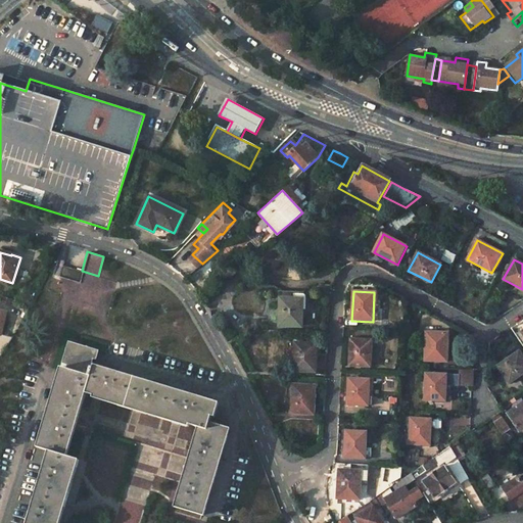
[(279,296),(278,328),(302,329),(304,298),(279,296)]
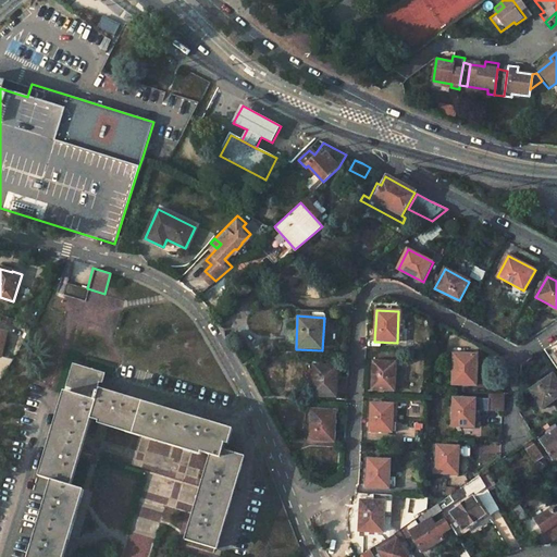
[(478,355),(456,354),(455,385),(477,385),(478,355)]
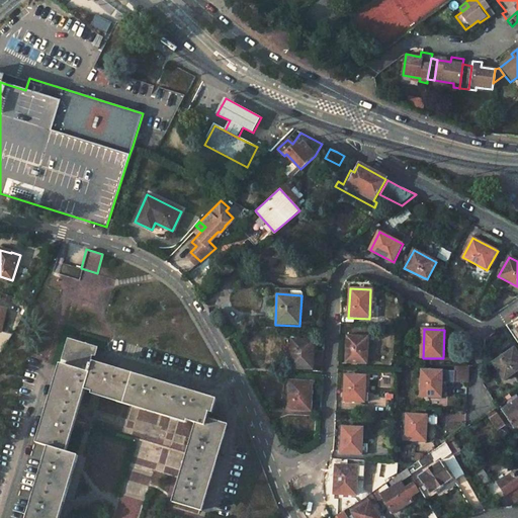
[(367,337),(348,336),(346,361),(366,362),(367,337)]
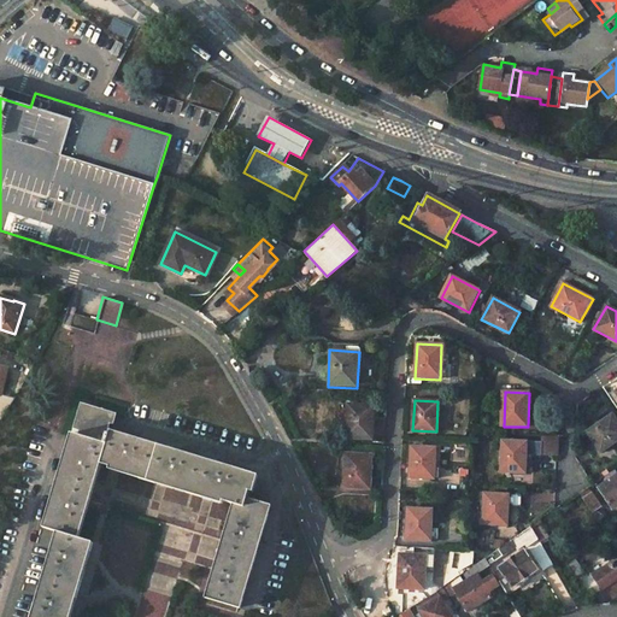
[(82,404),(76,424),(106,433),(109,423),(112,424),(116,413),(82,404)]
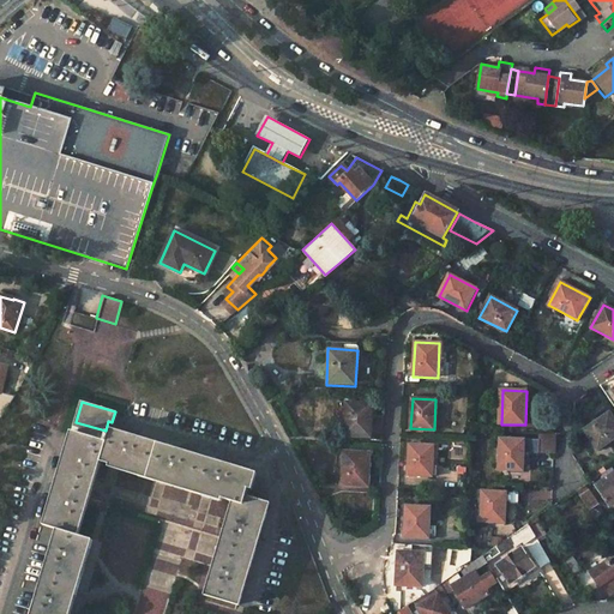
[(347,402),(345,437),(372,438),(373,403),(347,402)]
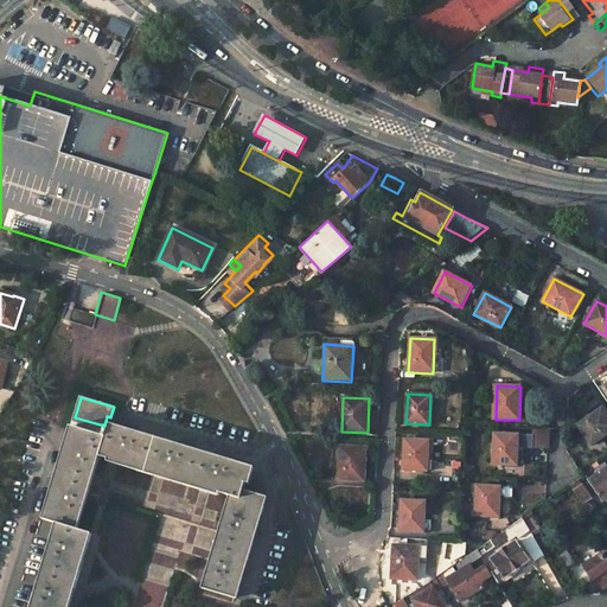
[(606,433),(606,414),(602,407),(577,425),(590,445),(606,433)]
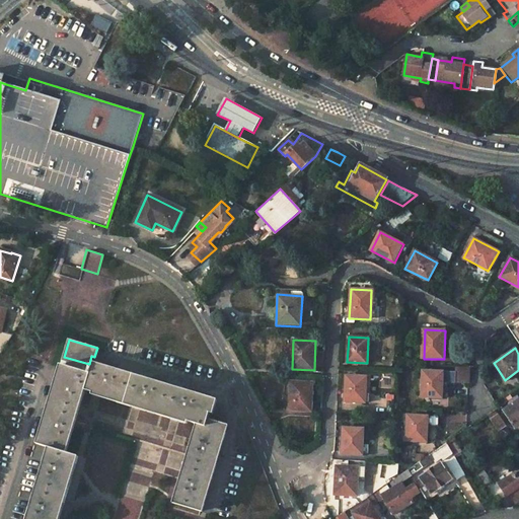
[(51,400),(79,409),(84,390),(92,365),(89,364),(64,357),(51,400)]
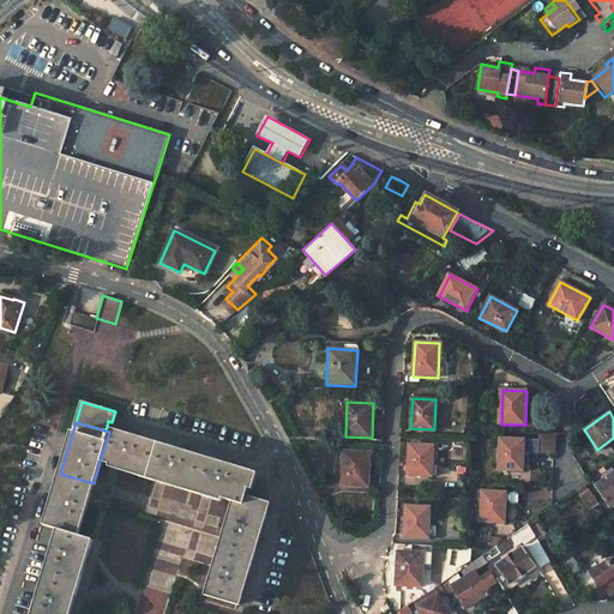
[(100,462),(146,476),(156,443),(109,428),(109,432),(100,462)]
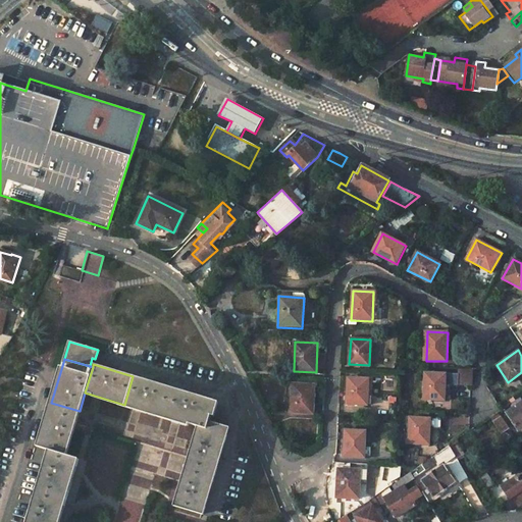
[(425,373),(424,400),(445,401),(446,385),(458,385),(458,383),(471,383),(471,369),(459,368),(458,374),(425,373)]
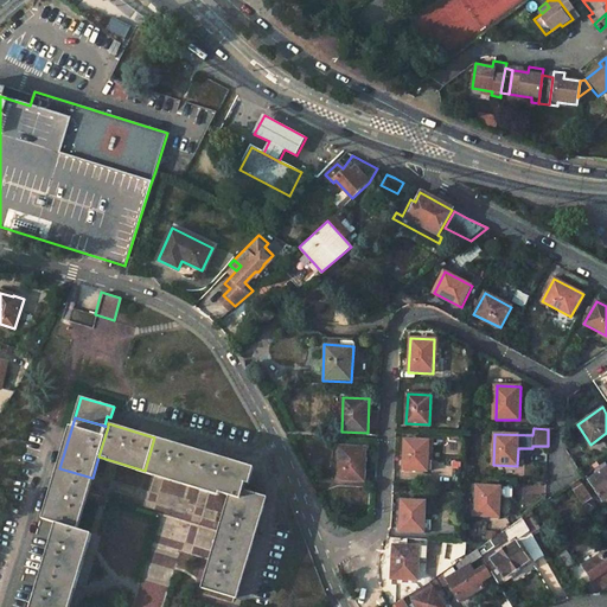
[(191,485),(202,452),(154,438),(145,471),(191,485)]
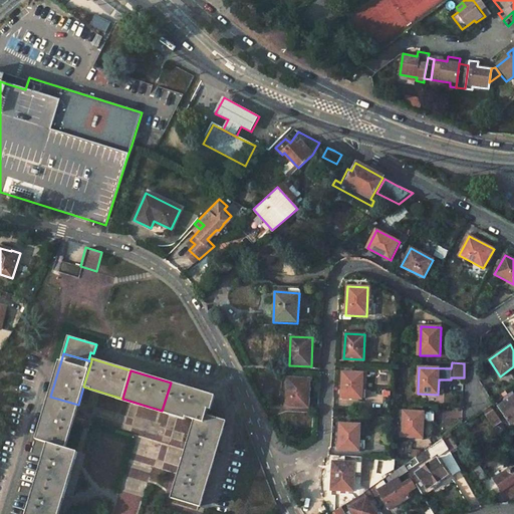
[(361,399),(362,372),(343,371),(341,398),(361,399)]
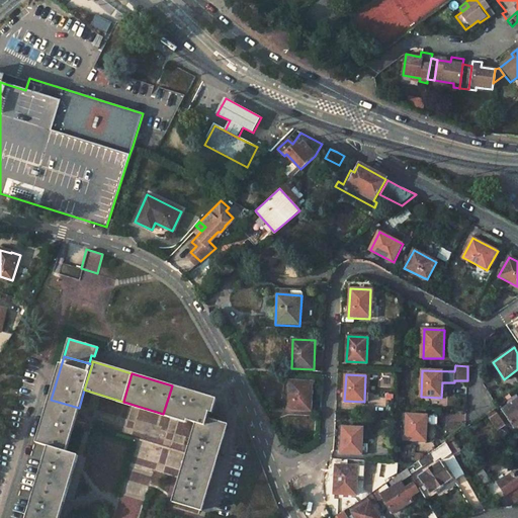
[(312,410),(313,381),(290,380),(288,409),(312,410)]
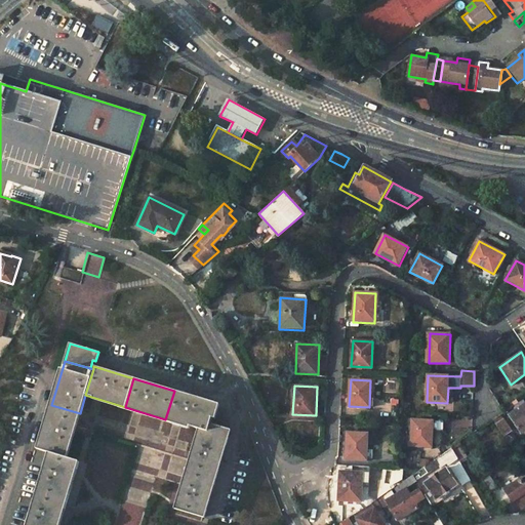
[(215,404),(174,391),(165,419),(197,429),(199,420),(209,423),(215,404)]
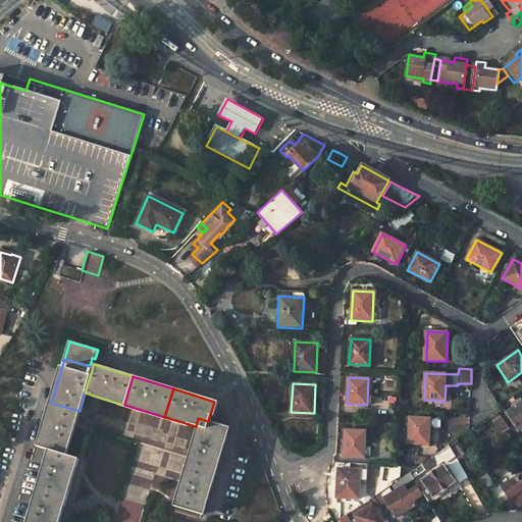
[(521,397),(504,410),(519,431),(521,428),(521,397)]
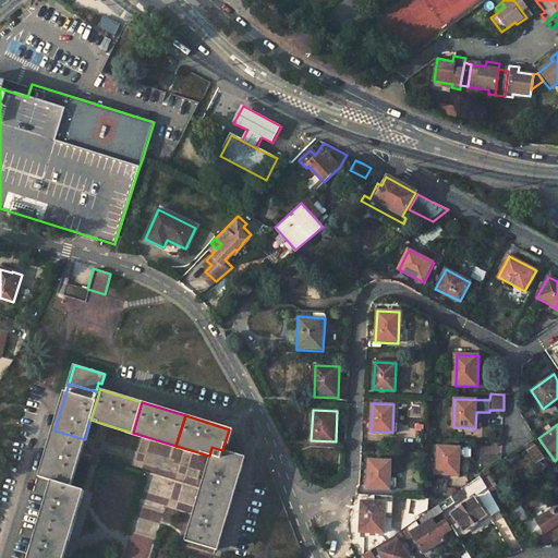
[(55,431),(40,478),(51,481),(70,487),(81,453),(85,439),(55,431)]
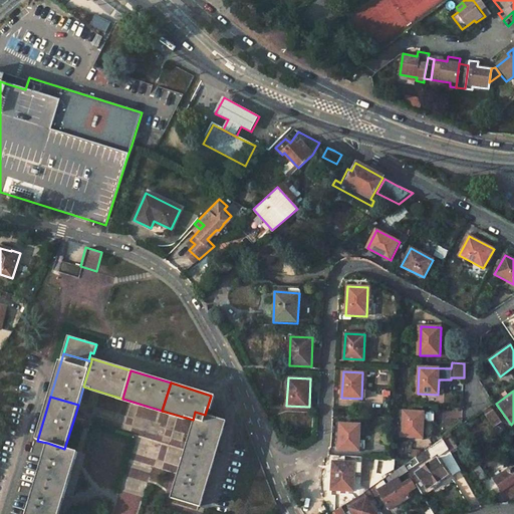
[(500,424),(489,407),(482,412),(493,428),(500,424)]
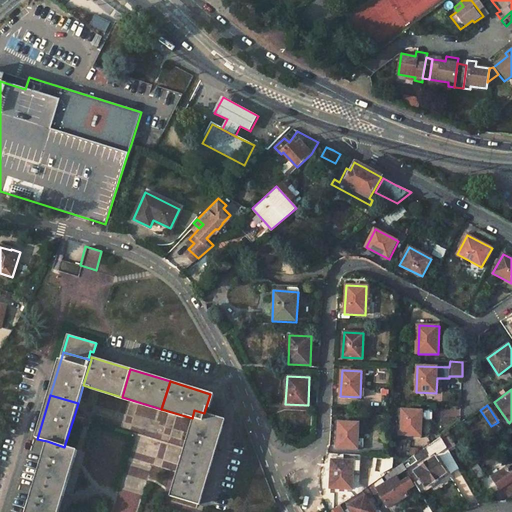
[(423,410),(402,409),(401,435),(422,435),(422,419),(423,410)]
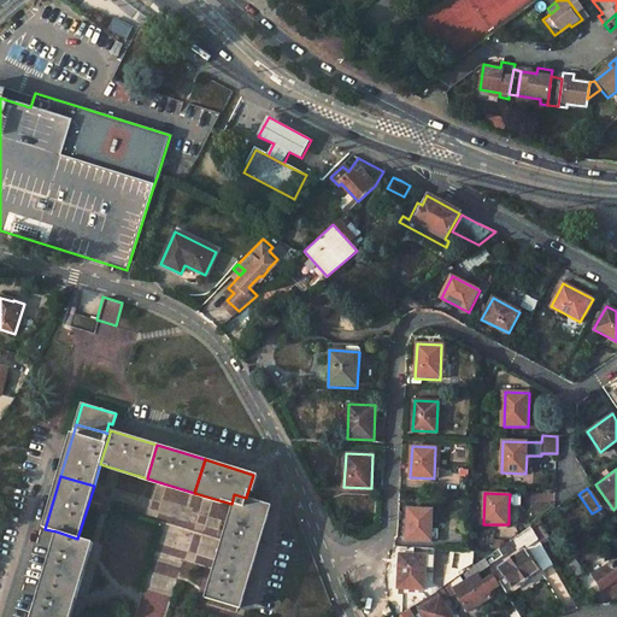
[(252,556),(268,505),(246,498),(234,494),(231,504),(219,546),(252,556)]
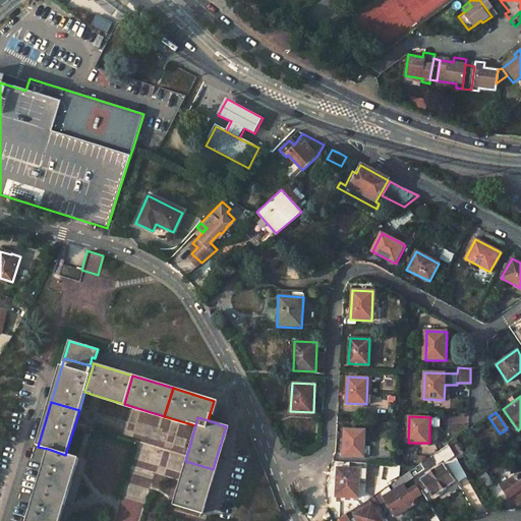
[(429,426),(440,426),(441,417),(430,417),(429,426)]
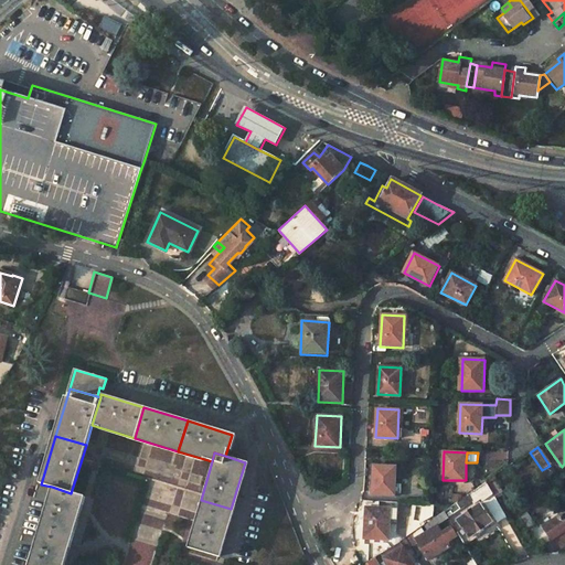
[(394,494),(396,466),(373,465),(372,493),(394,494)]
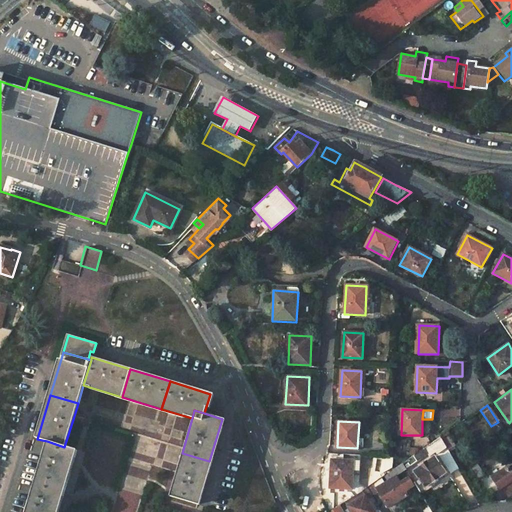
[(447,435),(440,439),(447,450),(454,446),(447,435)]
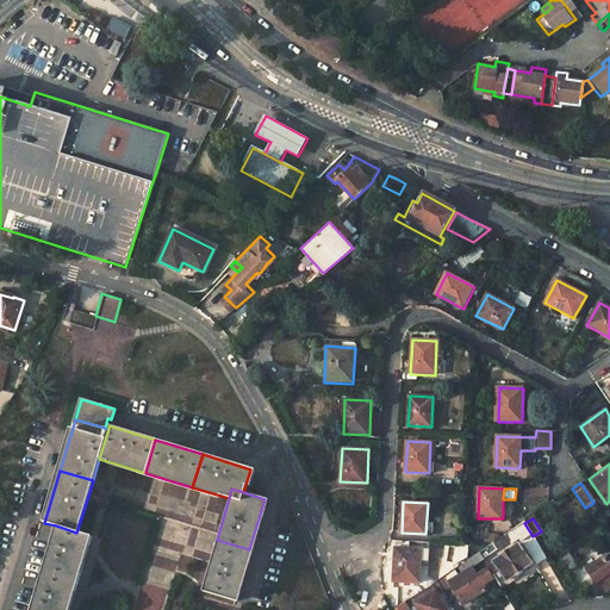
[(546,559),(533,536),(524,523),(524,522),(505,535),(511,543),(518,540),(537,564),(546,559)]
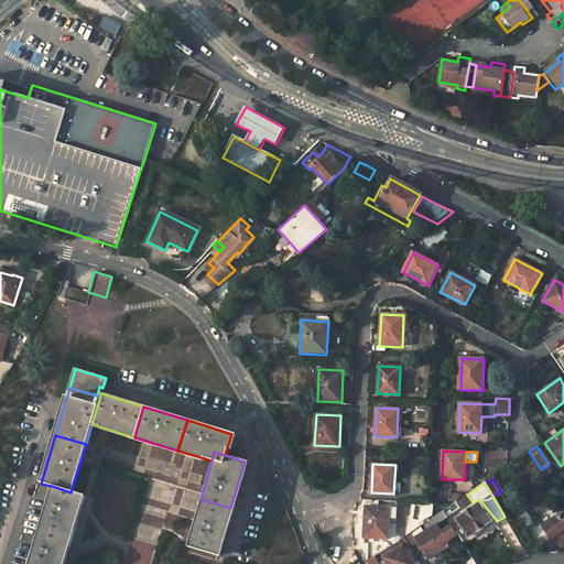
[(71,492),(52,486),(39,529),(68,538),(80,495),(71,492)]
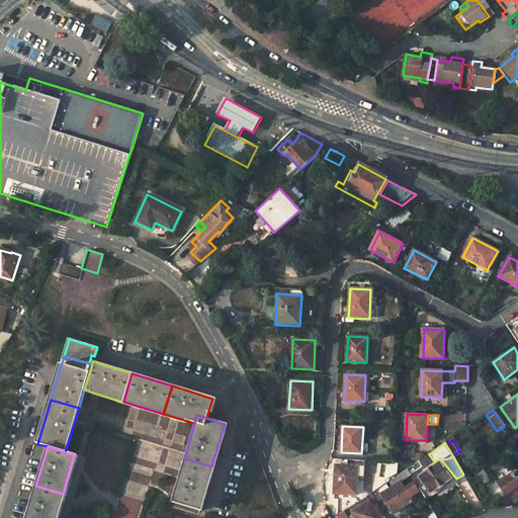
[(211,466),(184,458),(178,479),(171,502),(199,510),(211,466)]
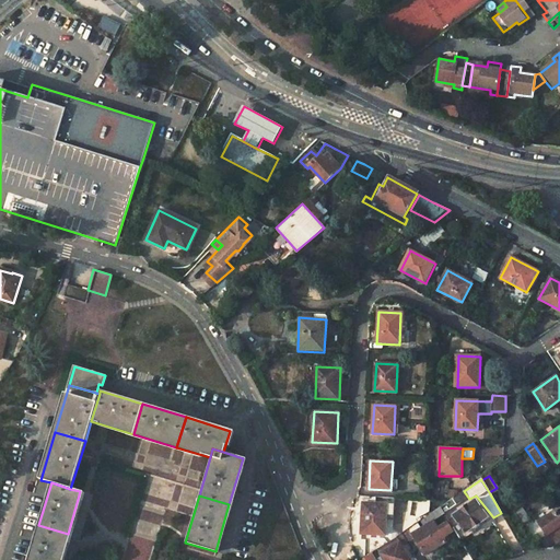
[(475,499),(453,515),(465,533),(488,517),(475,499)]
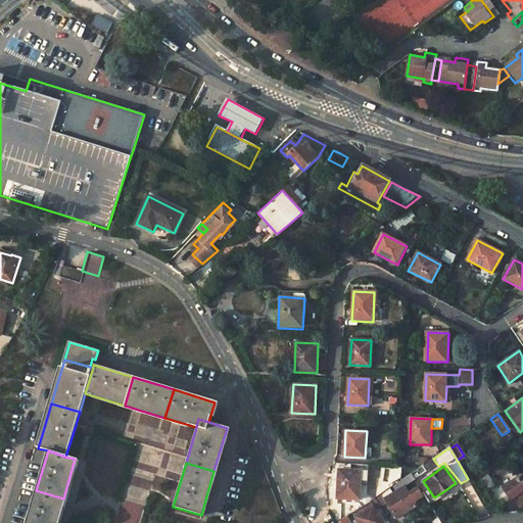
[(361,498),(362,470),(339,469),(338,497),(361,498)]
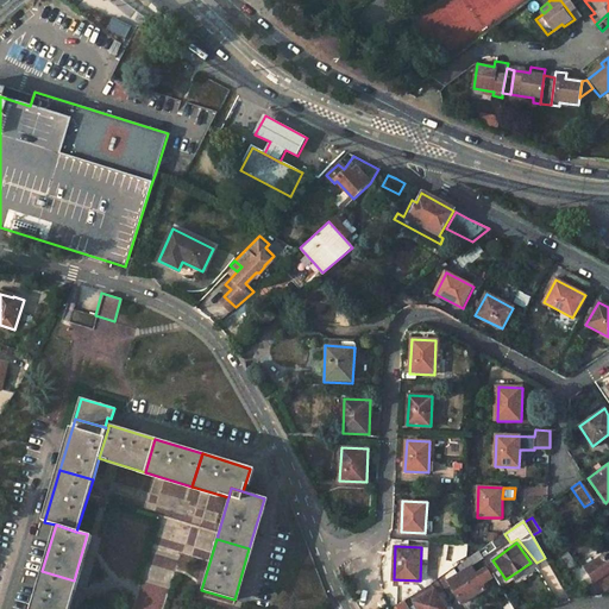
[(457,567),(460,573),(471,566),(484,558),(479,551),(457,567)]
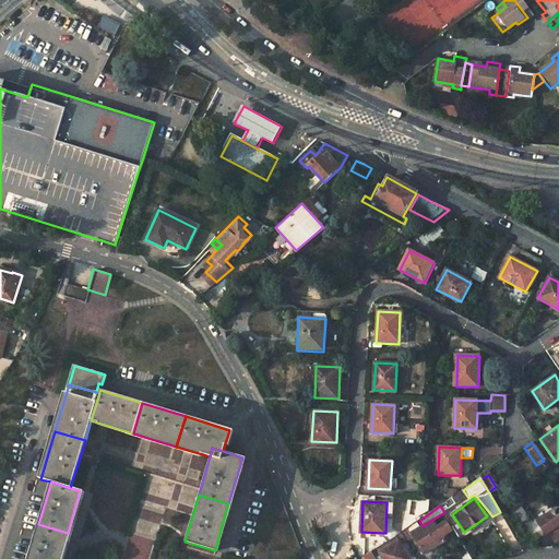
[(522,507),(514,512),(522,524),(530,519),(522,507)]
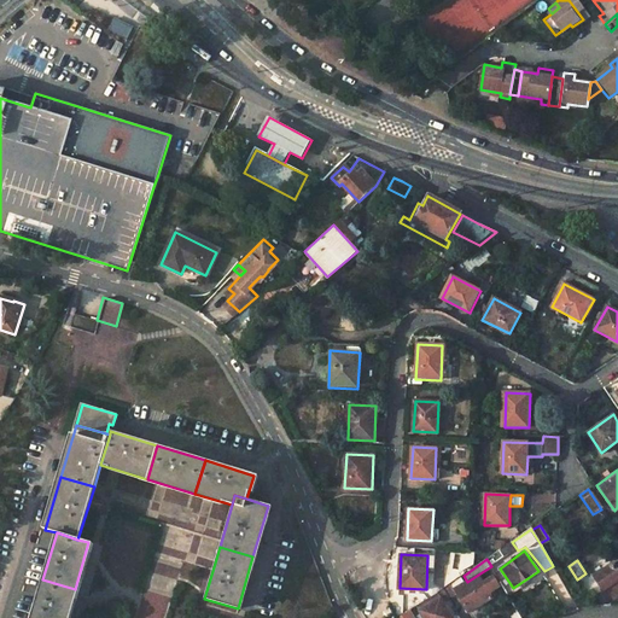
[(617,563),(614,565),(613,563),(593,577),(602,592),(606,589),(613,599),(617,595),(617,563)]
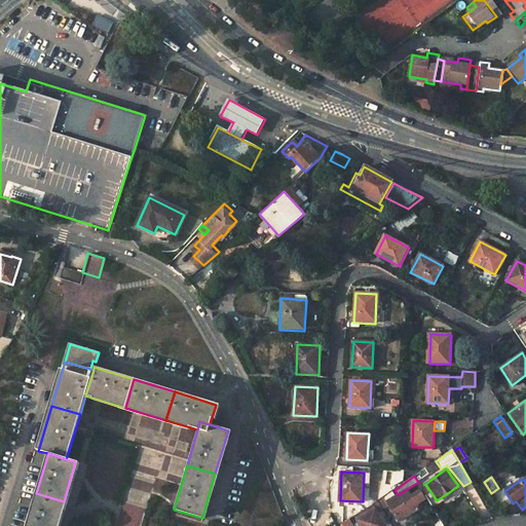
[(419,490),(411,495),(407,489),(398,495),(387,501),(399,521),(419,510),(416,505),(425,499),(419,490)]
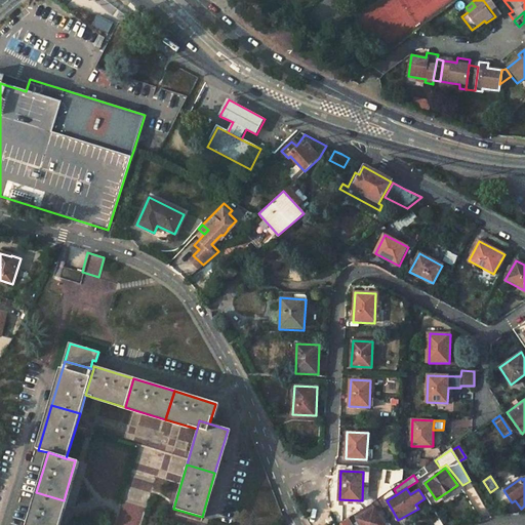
[(36,492),(27,524),(55,524),(64,500),(36,492)]
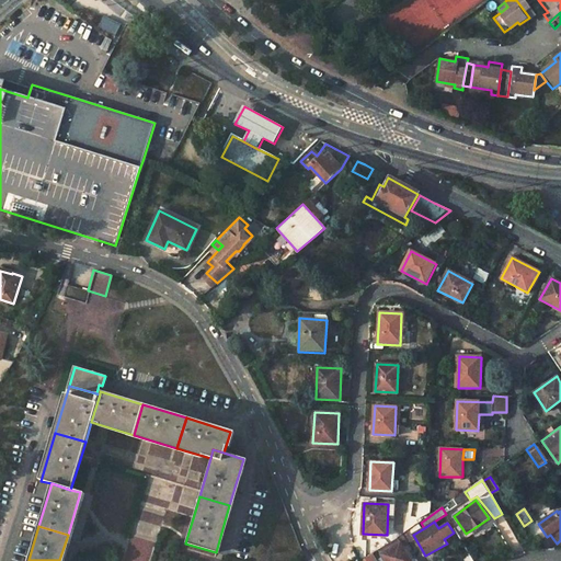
[(397,537),(378,549),(380,552),(400,541),(397,537)]
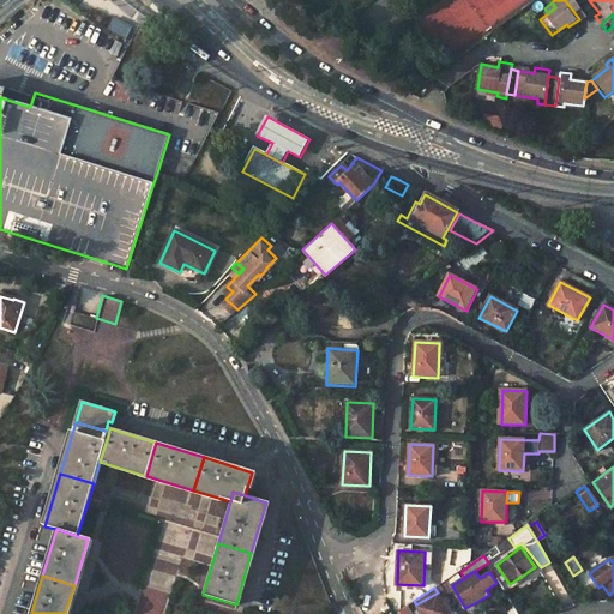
[(416,605),(420,611),(414,613),(449,613),(438,593),(416,605)]
